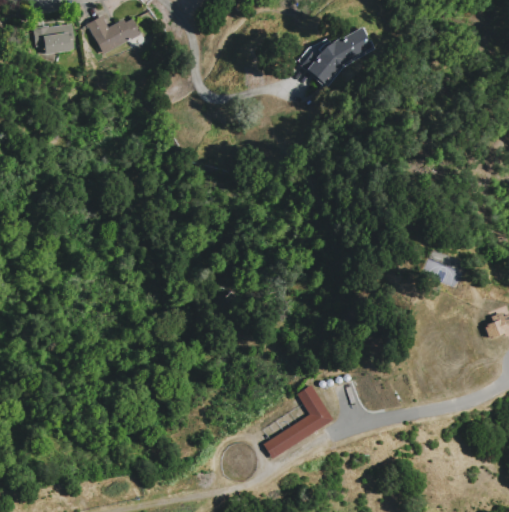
[(132,16),(109,28),(103,15),(87,24),(103,54),(141,34),(132,16)]
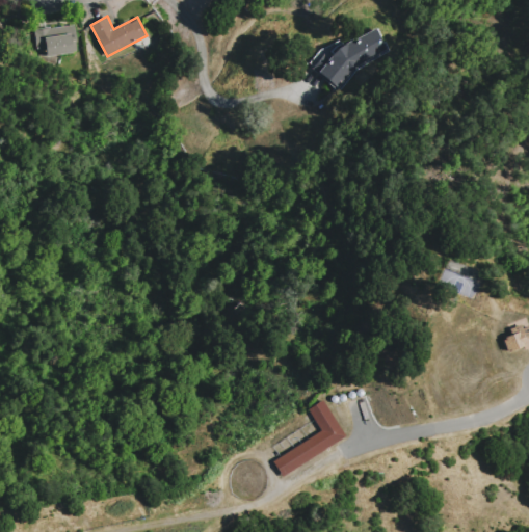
[(35,30),(40,57),(79,52),(75,24),(35,30)]
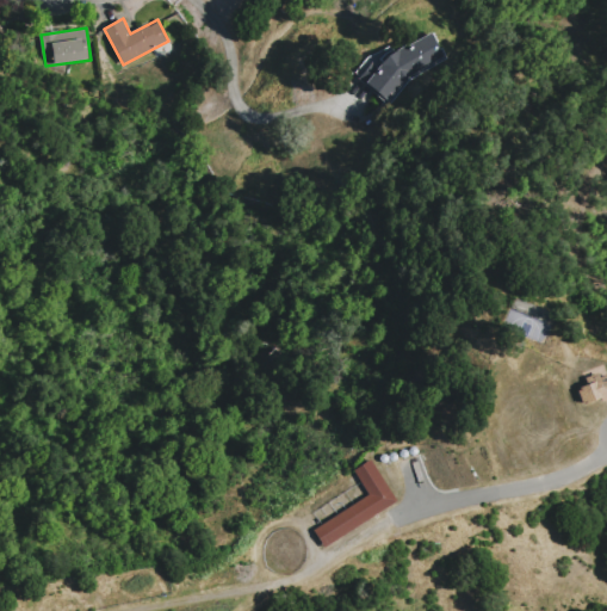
[(378,99),(448,63),(432,32),(373,62),(375,65),(364,71),(378,99)]
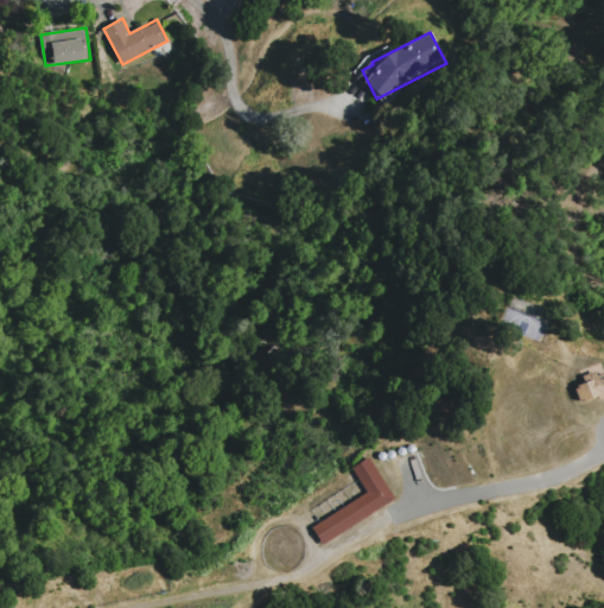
[(583,375),(585,382),(574,387),(580,404),(603,394),(603,374),(597,377),(596,371),(583,375)]
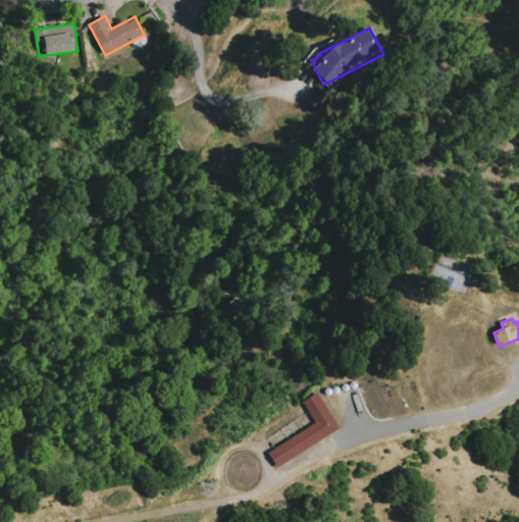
[(268,450),(275,465),(340,431),(320,392),(303,401),(316,425),(268,450)]
